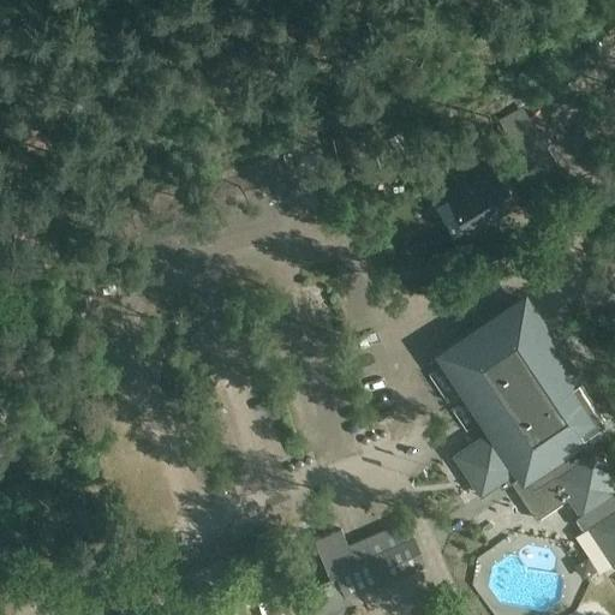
[(429,161),(436,173),(453,165),(447,153),(429,161)]
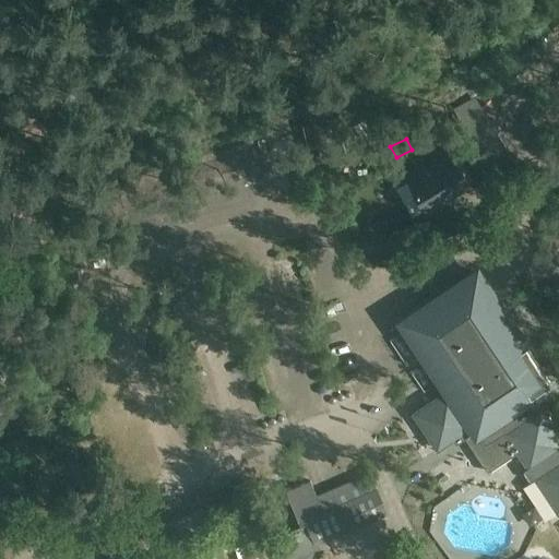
[(473,153),(468,156),(472,162),(476,158),(480,156),(477,151),(473,153)]
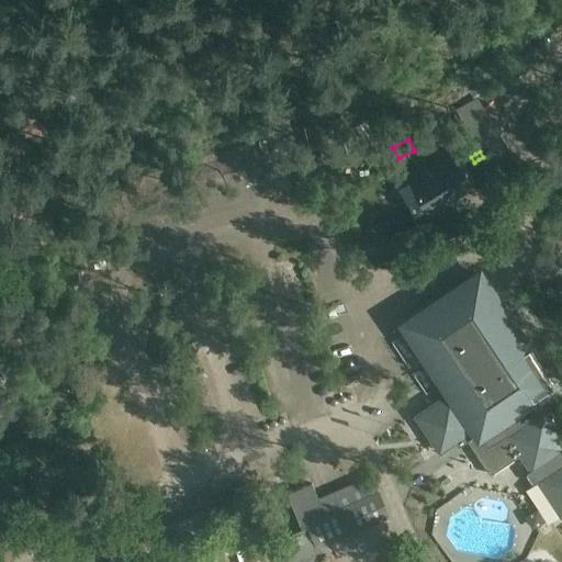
[(412,181),(397,189),(415,217),(428,209),(471,183),(454,156),(412,181)]
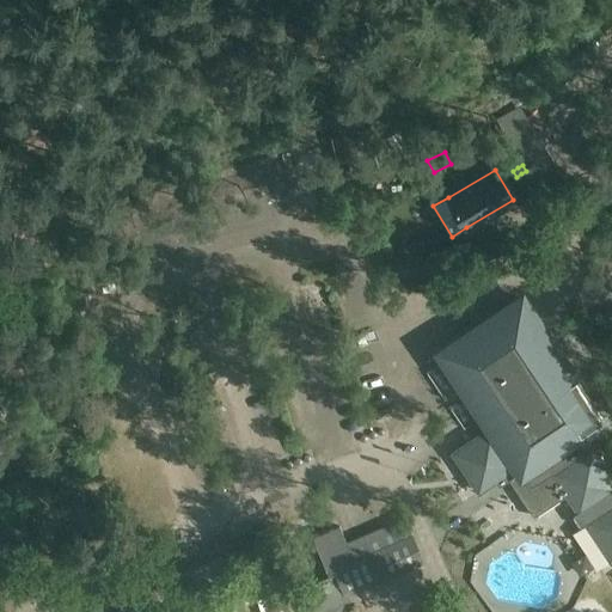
[(537,188),(527,194),(534,206),(538,202),(543,200),(537,188)]
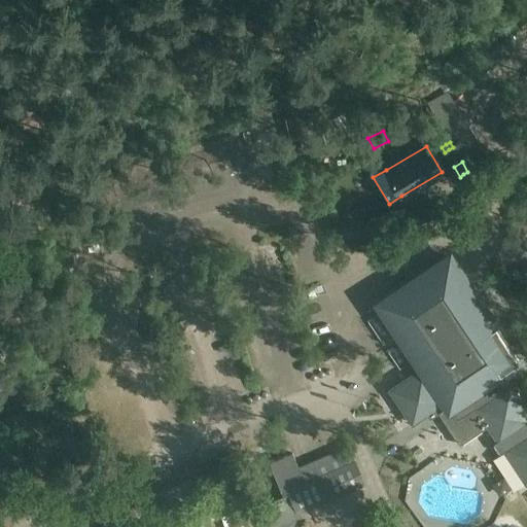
[(399,274),(417,301),(454,276),(436,250),(399,274)]
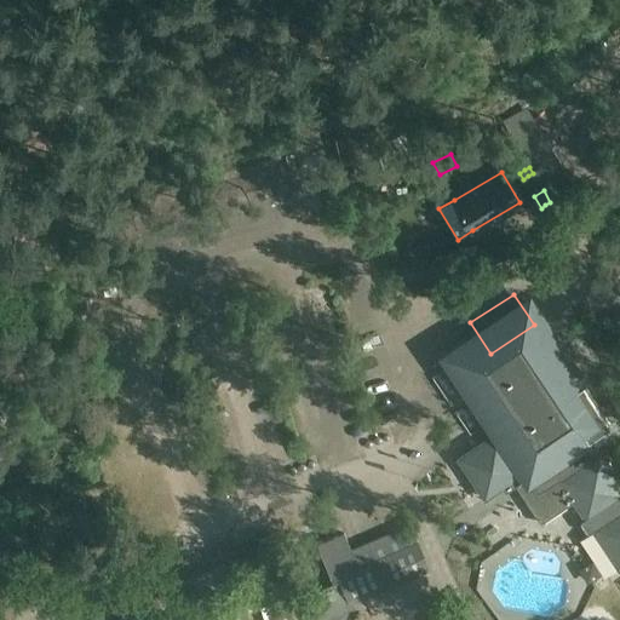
[(535,486),(499,429),(457,457),(484,500),(514,482),(541,523),(572,503),(583,518),(580,521),(589,533),(591,532),(619,570),(619,569),(619,477),(601,449),(550,483),(546,478),(535,486)]
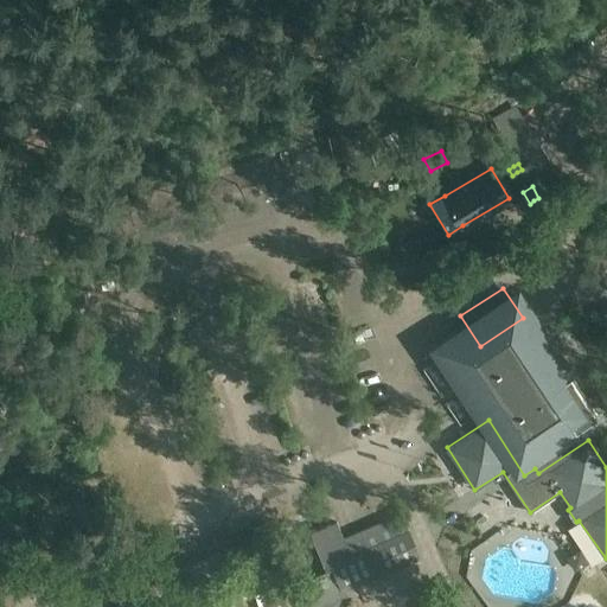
[(538,453),(557,441),(544,422),(526,434),(538,453)]
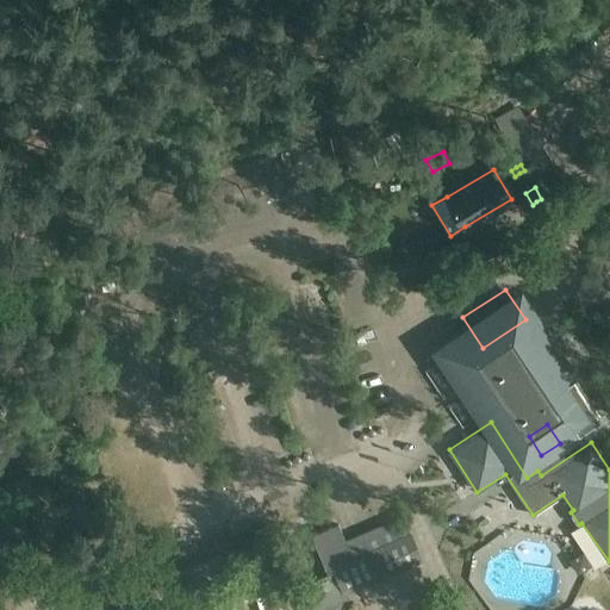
[(313,533),(328,572),(299,585),(309,609),(321,609),(349,598),(347,592),(423,560),(410,531),(409,531),(402,516),(346,540),(338,523),(313,533)]
